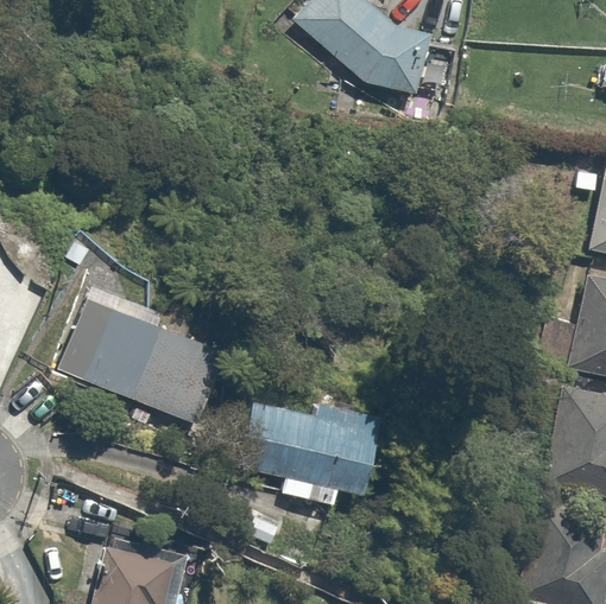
[(423,43),(365,0),(300,0),(286,18),(387,91),(423,43)]
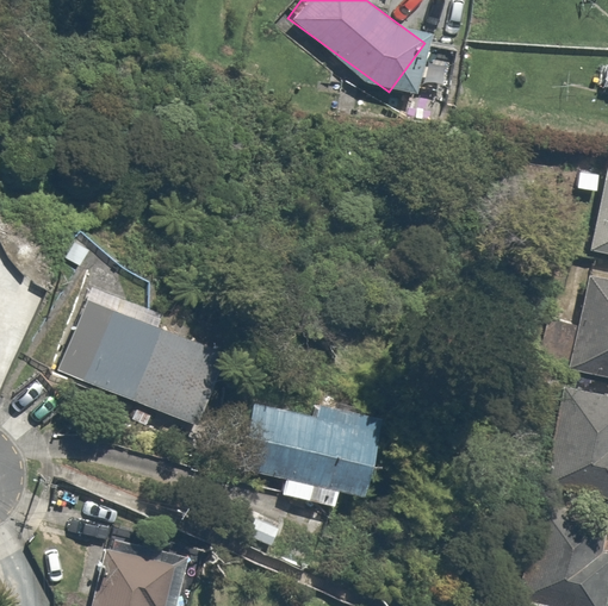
[(607,179),(591,250),(607,254),(607,179)]
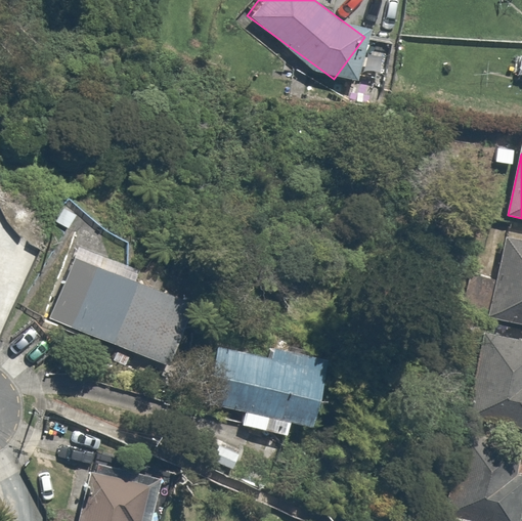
[(521,241),(506,237),(486,316),(521,324),(521,241)]
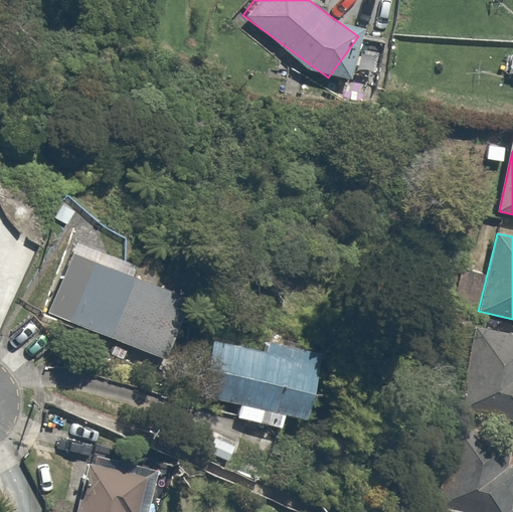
[(200,299),(132,275),(136,264),(74,241),(70,253),(48,316),(178,361),(200,299)]
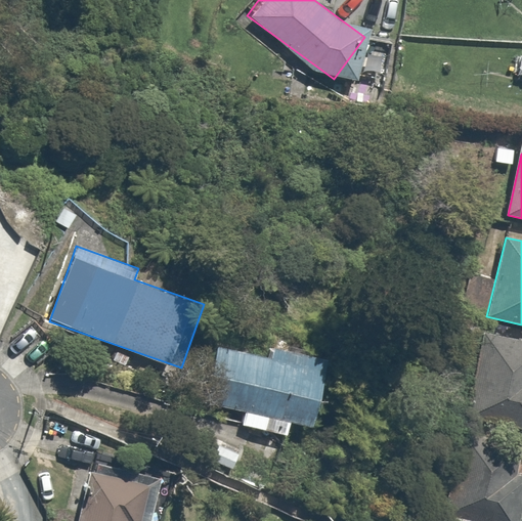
[(521,338),(485,331),(469,416),(521,425),(521,338)]
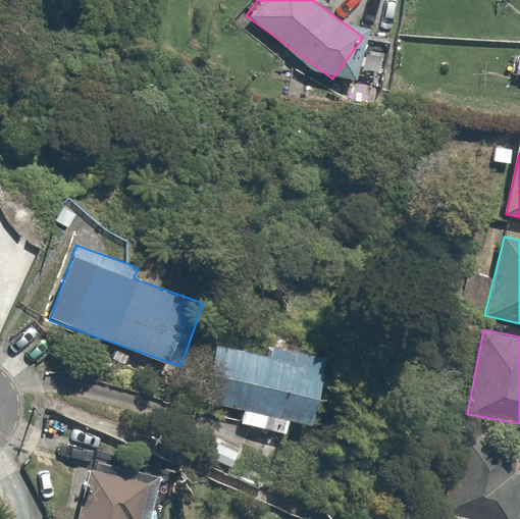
[(291,409),(316,413),(327,352),(269,342),(267,356),(219,348),(210,399),(245,405),(242,426),(286,434),(291,409)]
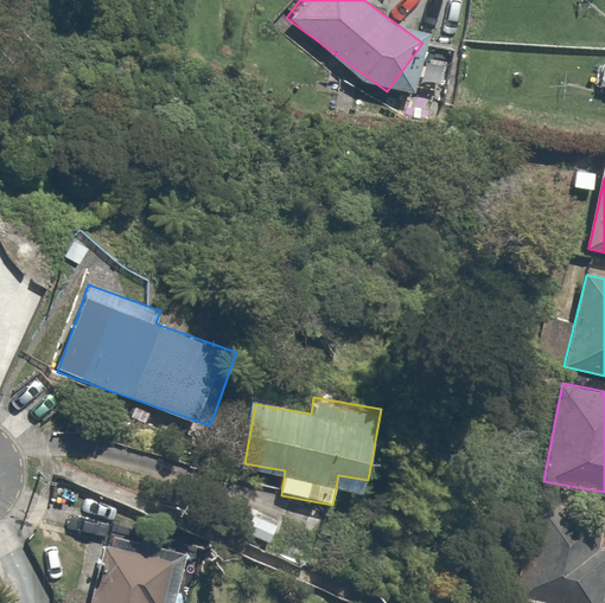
[(281,521),(244,510),(237,532),(273,544),(281,521)]
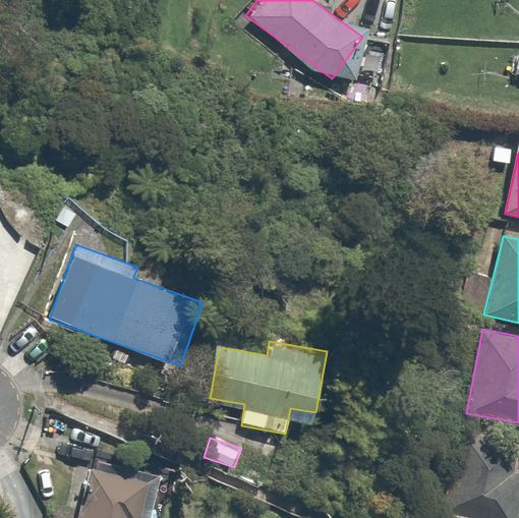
[(518,473),(509,472),(512,457),(461,447),(447,517),(515,517),(518,499),(518,473)]
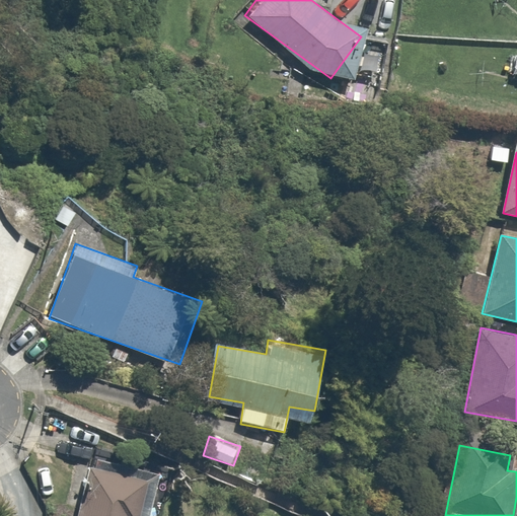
[(141,515),(149,474),(84,461),(74,515),(141,515)]
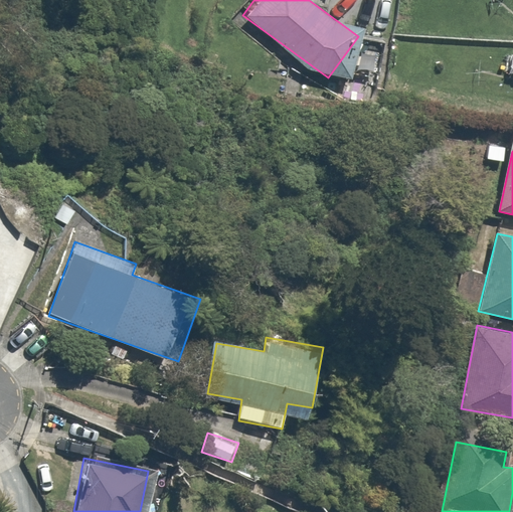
All buildings are outlined.
